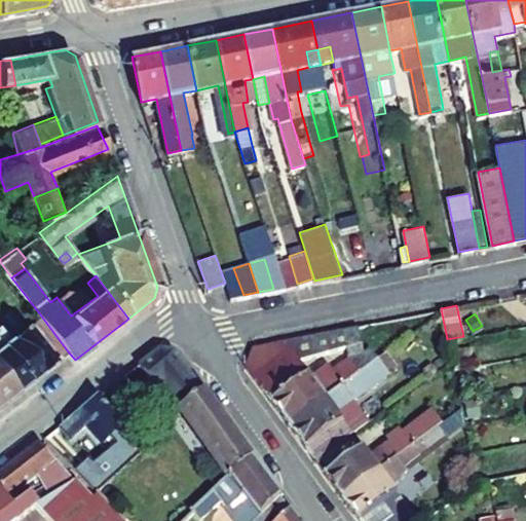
[(9,339),(0,328),(0,369),(17,392),(68,351),(40,314),(9,339)]
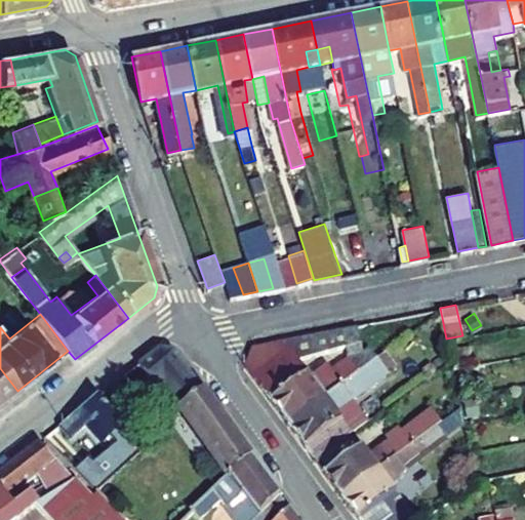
[(369,345),(363,350),(357,324),(252,345),(246,364),(288,422),(377,355),(369,345)]
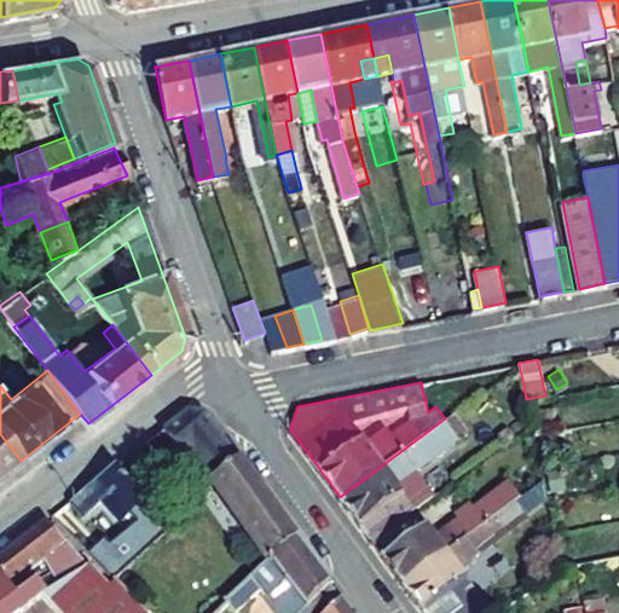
[(196,454),(270,557),(298,536),(242,456),(236,454),(203,410),(189,408),(163,428),(187,460),(196,454)]
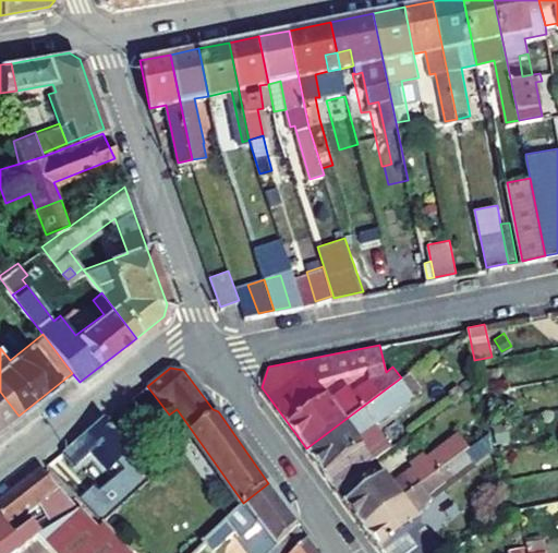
[(335,487),(374,457),(390,445),(373,421),(412,393),(401,377),(306,448),(335,487)]
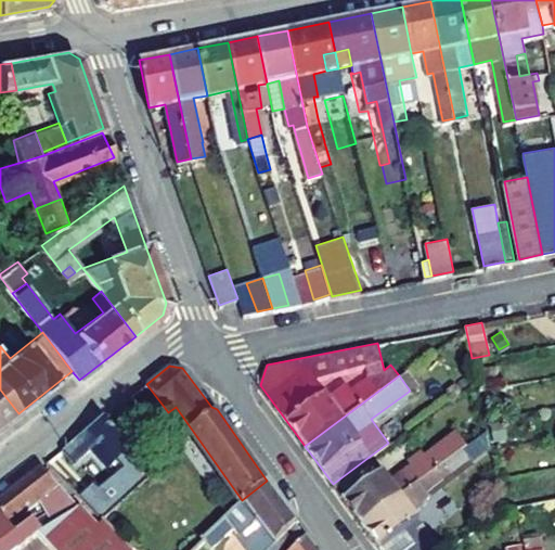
[(0,426),(18,413),(0,389),(0,426)]
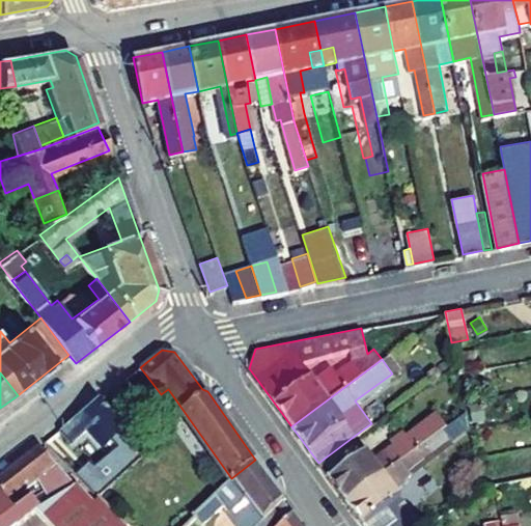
[(142,452),(101,397),(59,428),(72,442),(88,428),(104,446),(111,440),(131,463),(142,452)]
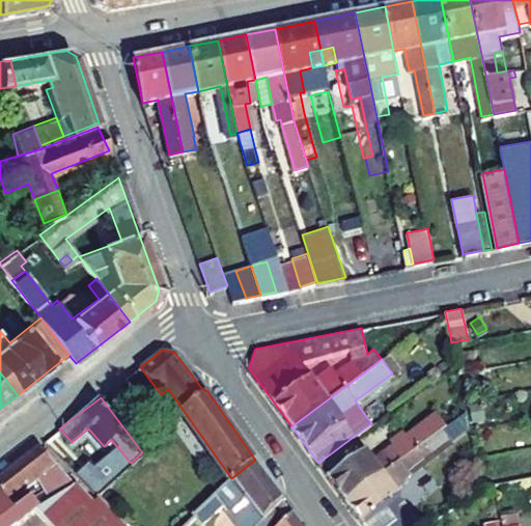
[(474,421),(485,419),(482,400),(470,403),(474,421)]
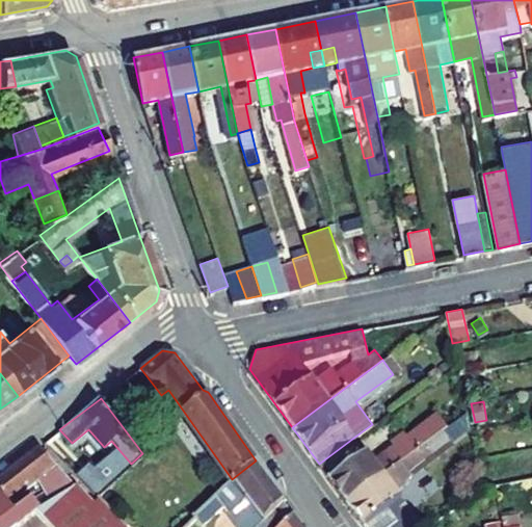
[(443,428),(448,425),(437,411),(422,422),(426,426),(410,438),(404,429),(392,439),(395,443),(374,458),(356,436),(319,464),(346,500),(443,428)]
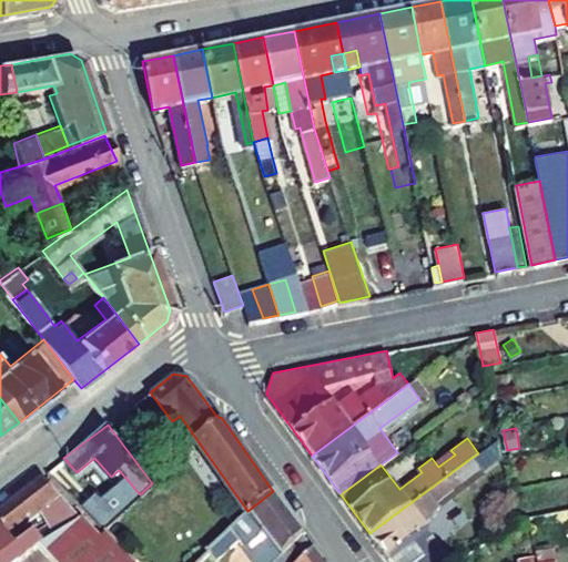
[(436,501),(480,467),(473,457),(369,533),(388,559),(428,529),(422,519),(423,519),(428,518),(436,512),(438,507),(439,506),(436,501)]
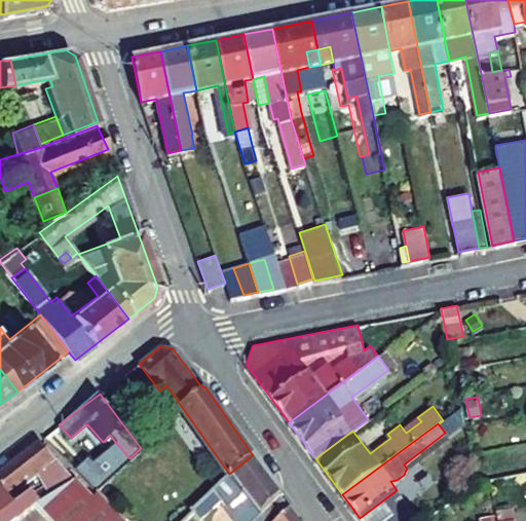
[(407,469),(448,438),(445,433),(404,464),(407,469)]
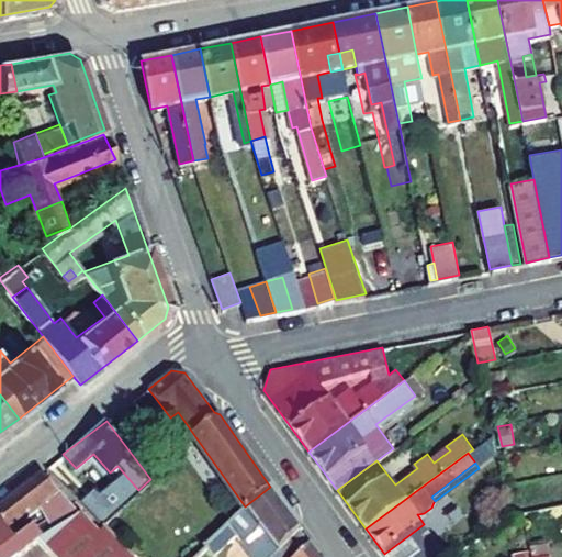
[(110,472),(131,498),(138,490),(117,466),(110,472)]
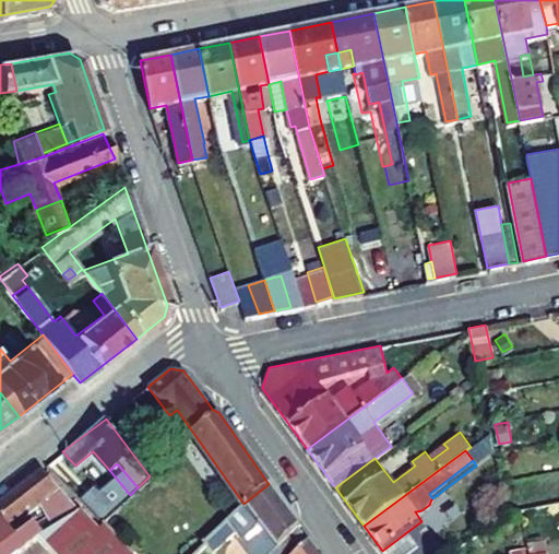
[(0,499),(0,516),(9,528),(37,505),(52,526),(79,508),(40,468),(0,499)]
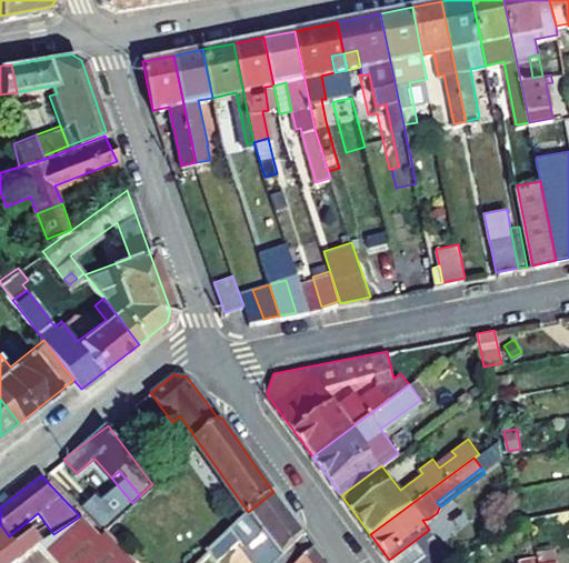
[(105,529),(119,515),(95,491),(81,505),(105,529)]
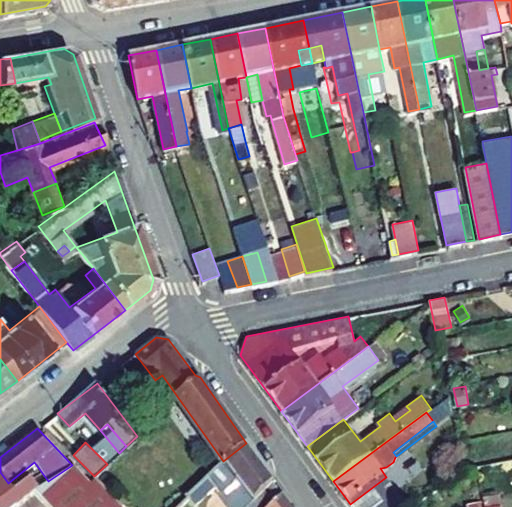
[(267,506),(282,493),(273,481),(274,480),(246,443),(223,461),(187,495),(189,497),(194,503),(215,484),(231,506),(267,506)]
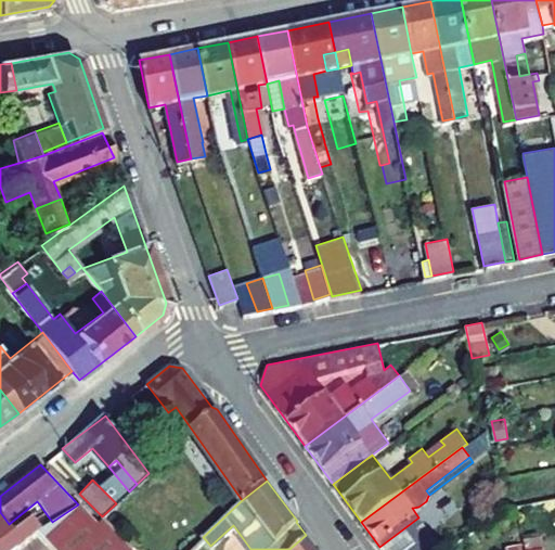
[(41,529),(34,519),(15,533),(9,524),(0,512),(0,549),(136,549),(104,519),(97,525),(78,504),(52,522),(41,529)]
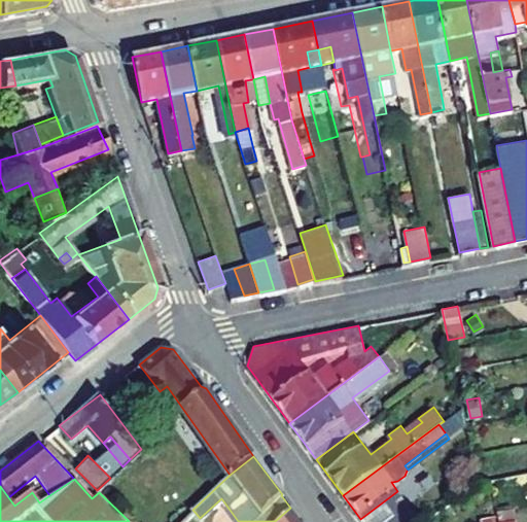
[(362,521),(384,521),(408,505),(397,491),(360,519),(362,521)]
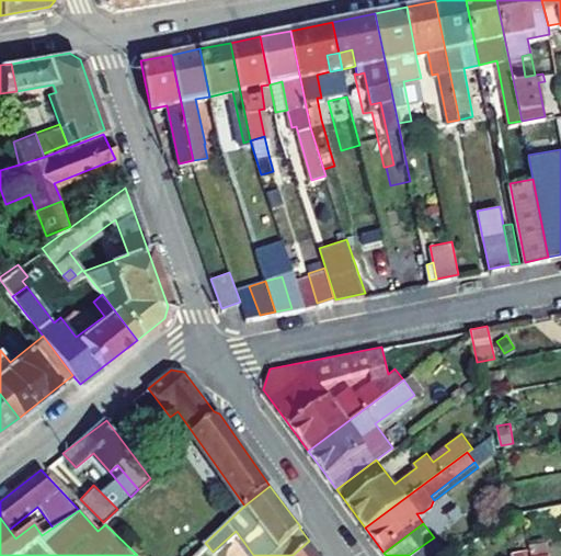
[(526,531),(506,534),(510,548),(528,544),(526,531)]
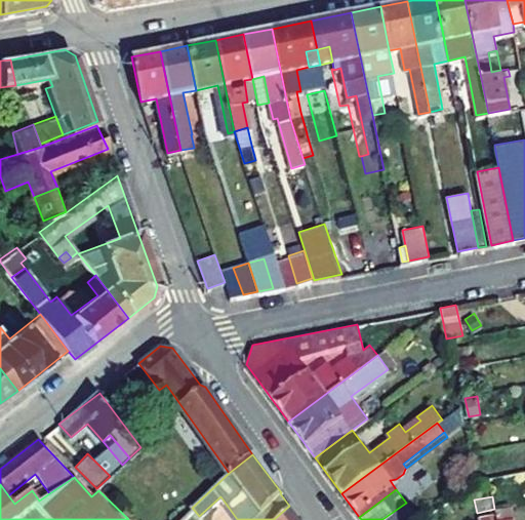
[(417,519),(418,519),(406,503),(382,519),(417,519)]
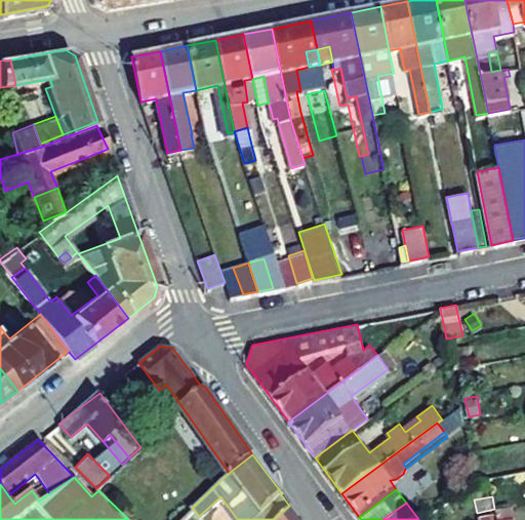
[(274,519),(300,519),(290,505),(289,506),(274,519)]
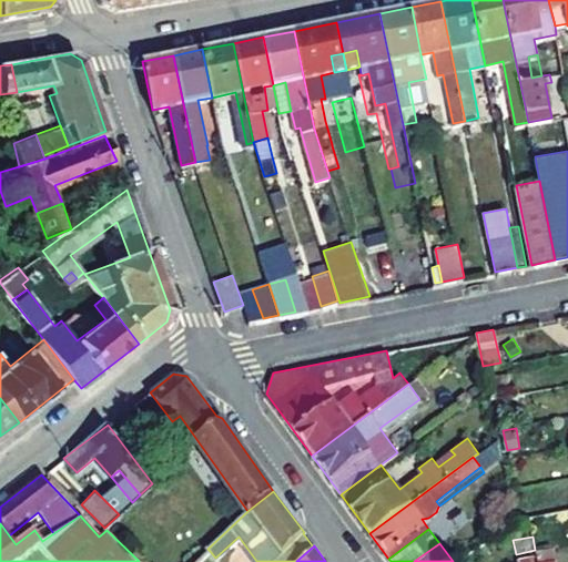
[(556,561),(554,547),(535,550),(537,561),(556,561)]
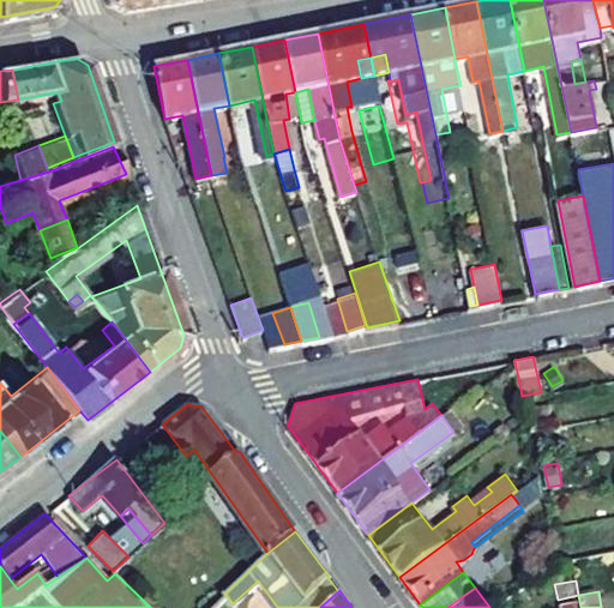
[(581,607),(578,595),(558,600),(559,607),(581,607)]
